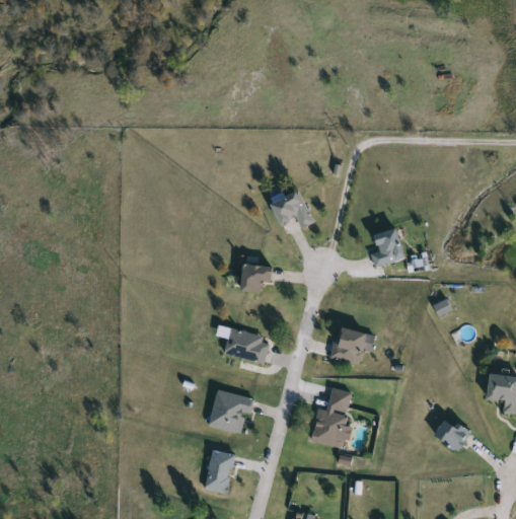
[(314,224),(301,229),(297,220),(279,227),(270,205),(300,192),(314,224)]
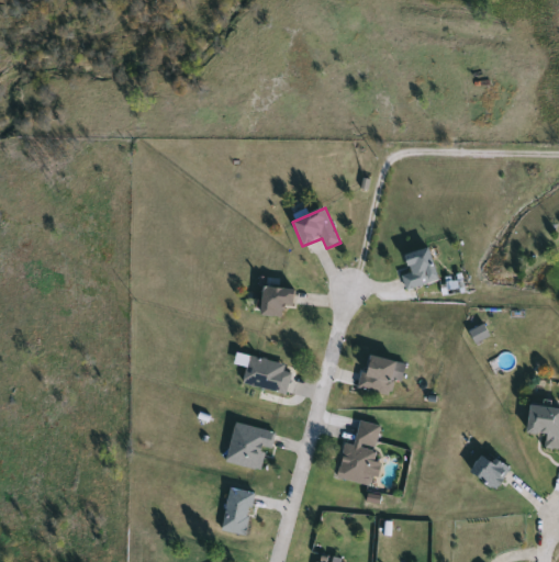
[(405,290),(401,274),(410,272),(404,256),(429,248),(438,281),(405,290)]
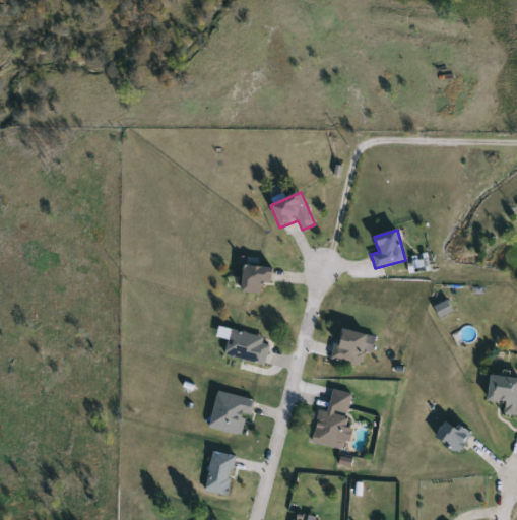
[(272,266),(271,282),(262,282),(262,293),(241,291),(242,265),(272,266)]
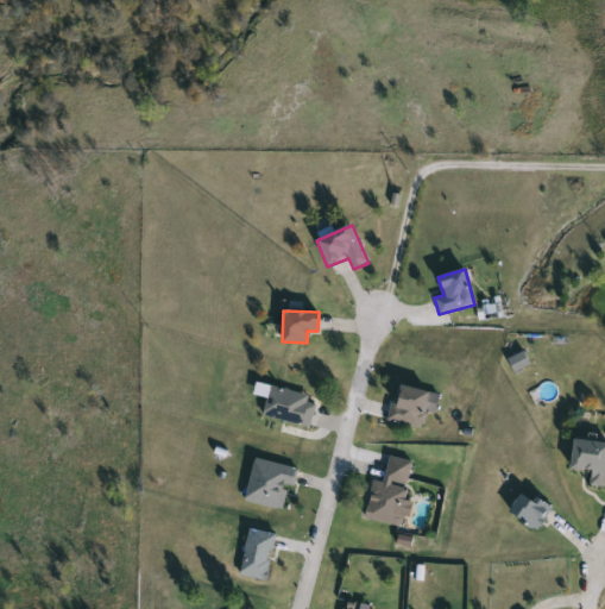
[(317,397),(310,427),(262,415),(270,384),(317,397)]
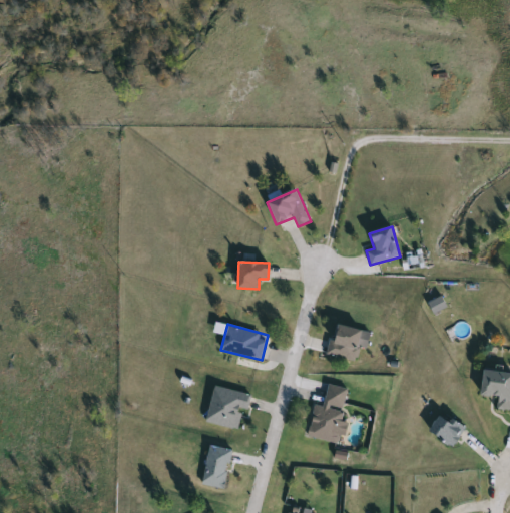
[(362,329),(357,360),(328,355),(334,324),(362,329)]
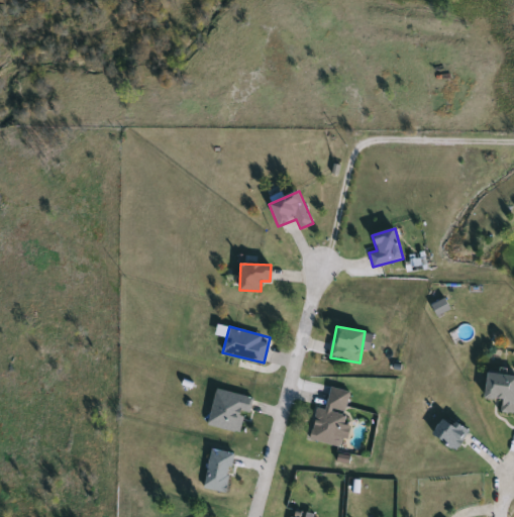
[(513,413),(502,412),(503,399),(484,398),(487,372),(513,374),(513,413)]
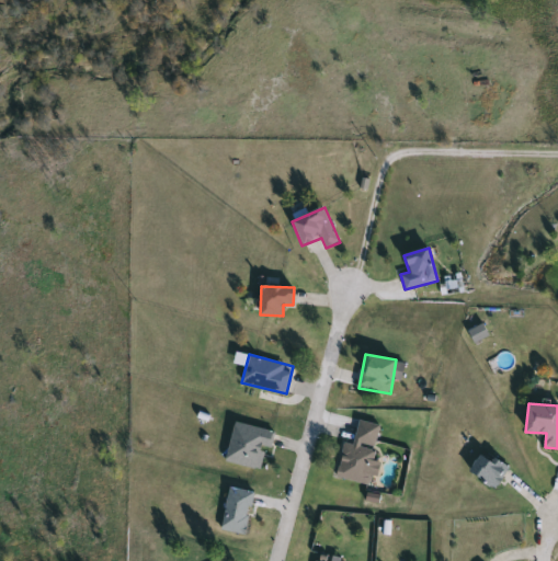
[(343,442),(355,444),(359,420),(379,423),(371,483),(338,478),(343,442)]
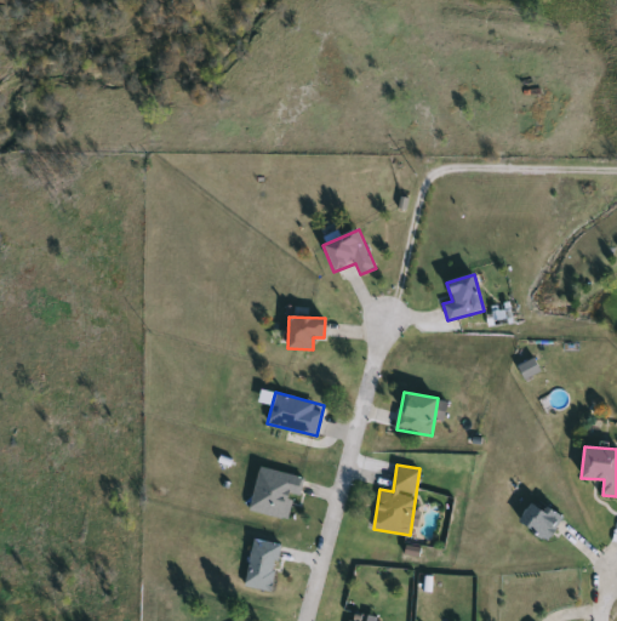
[(292,519),(251,512),(260,468),(301,476),(292,519)]
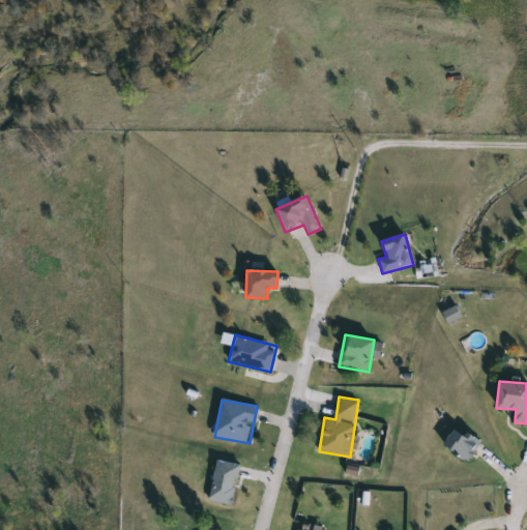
[(463,436),(467,431),(481,443),(466,463),(442,443),(455,428),(463,436)]
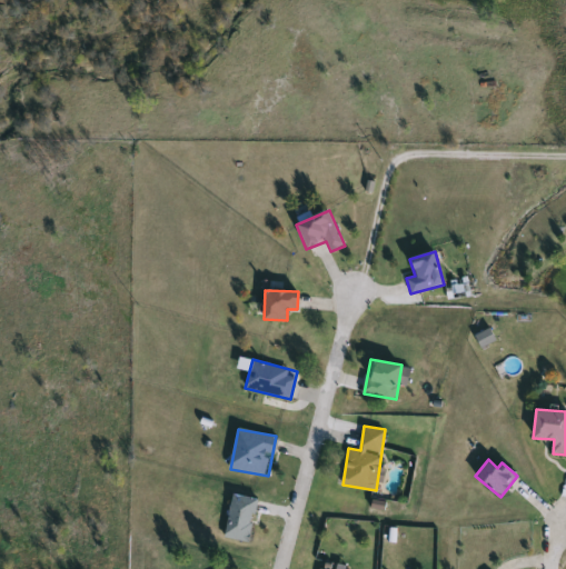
[(250,542),(225,538),(232,493),(258,498),(250,542)]
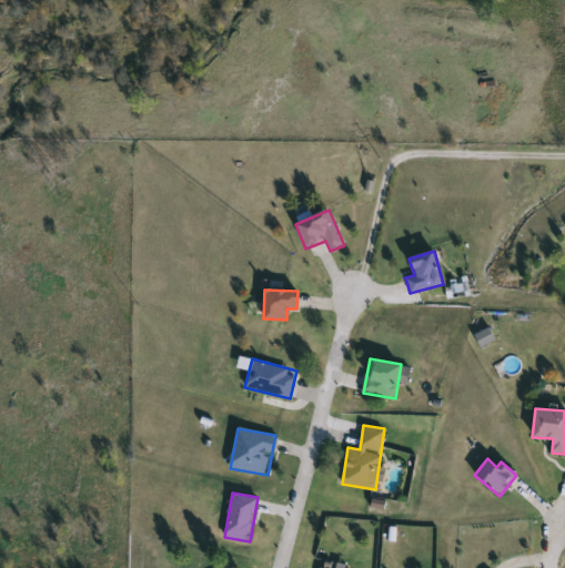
All buildings are outlined.
